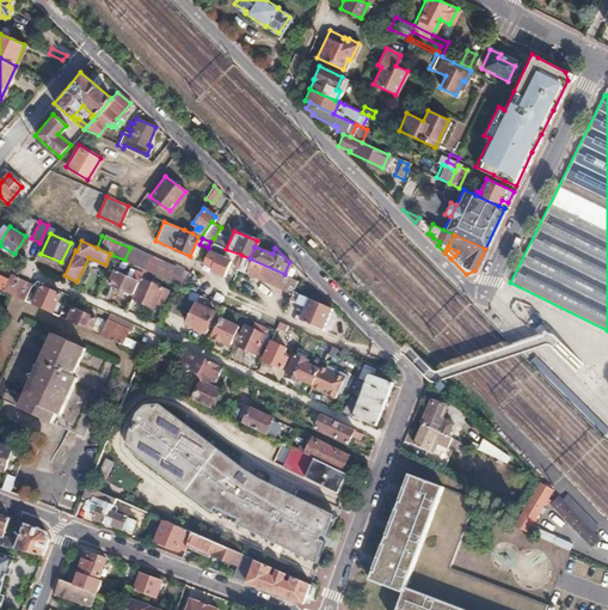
[(130,248),(124,260),(142,268),(172,281),(180,286),(186,273),(130,248)]
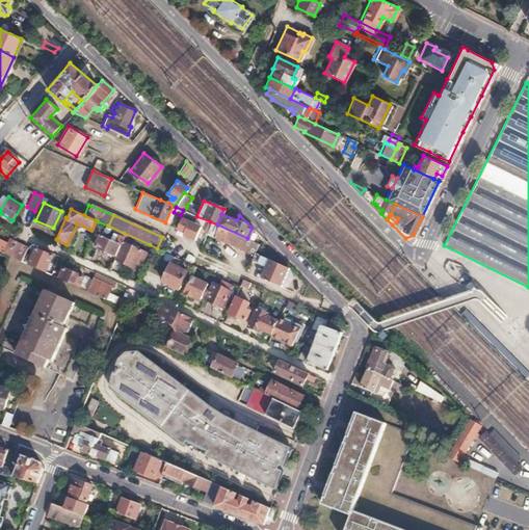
[(180,217),(175,228),(182,231),(181,234),(192,239),(200,226),(180,217)]
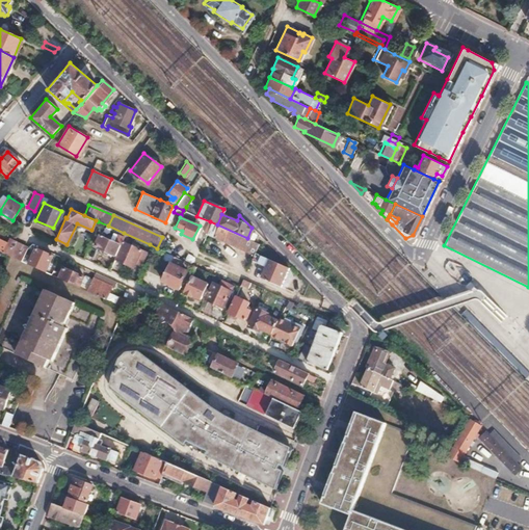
[(210,221),(205,233),(253,254),(254,252),(258,242),(247,238),(217,224),(210,221)]
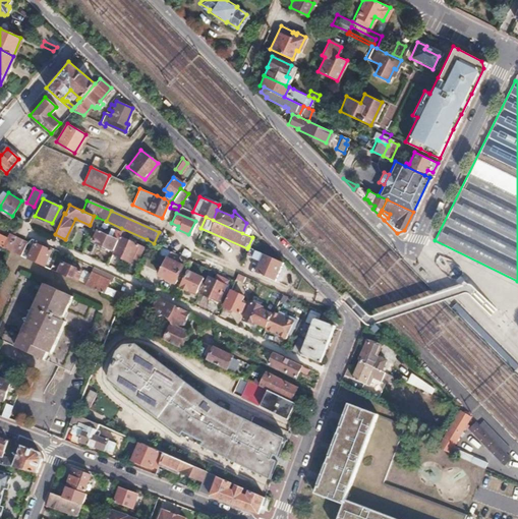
[(96,229),(91,239),(112,249),(118,235),(120,232),(110,227),(107,234),(96,229)]
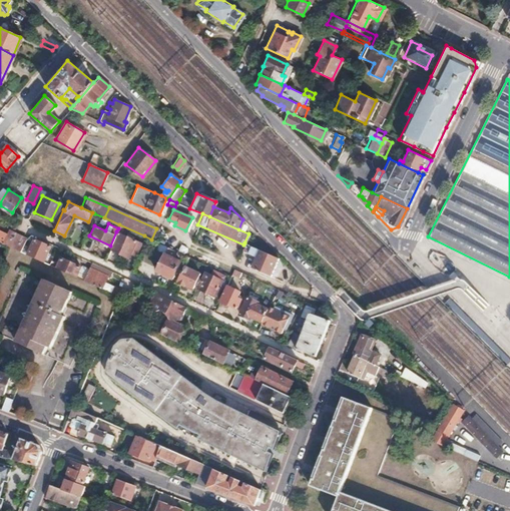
[(82,225),(77,236),(83,238),(88,227),(82,225)]
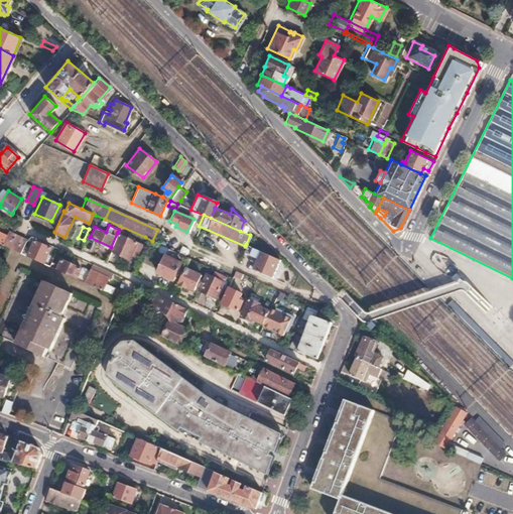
[(0,244),(8,248),(19,253),(25,239),(16,236),(16,237),(14,236),(13,238),(0,232),(0,244)]
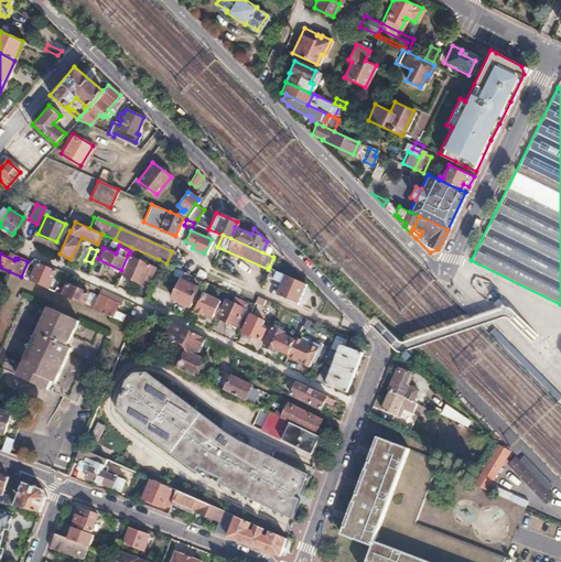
[(121,270),(120,272),(140,281),(142,276),(146,277),(148,274),(150,276),(153,266),(128,255),(121,270)]
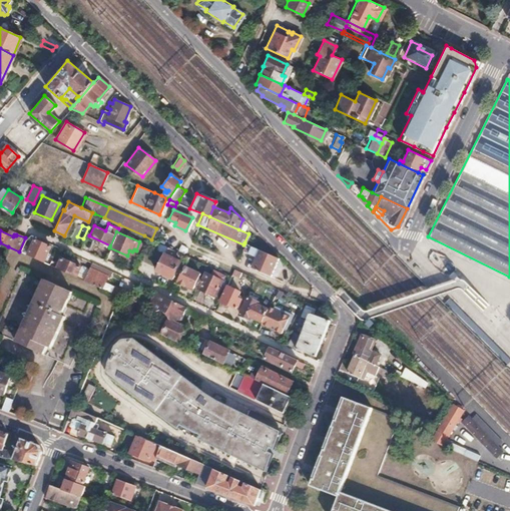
[(32,238),(25,253),(42,262),(49,245),(32,238)]
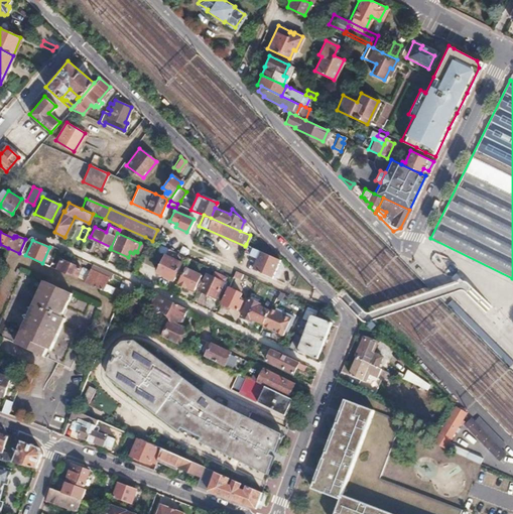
[(245,246),(243,251),(256,257),(252,267),(270,276),(278,258),(246,244),(245,246)]
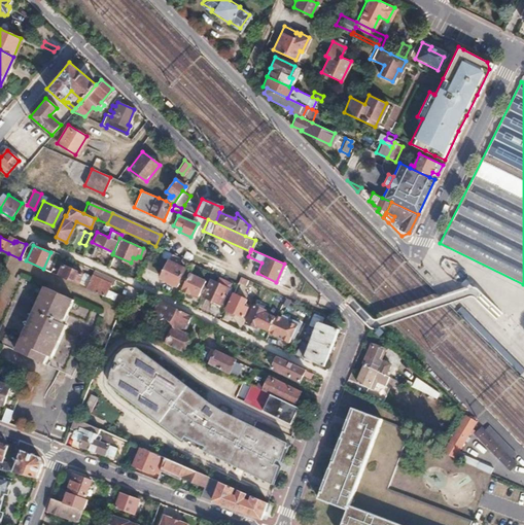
[(170,252),(159,277),(175,285),(182,271),(174,267),(177,260),(179,256),(170,252)]
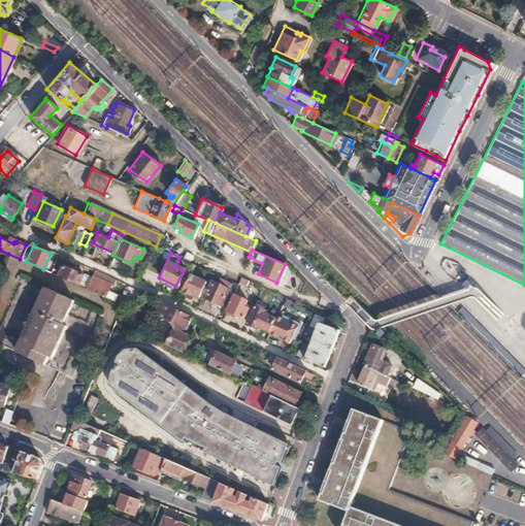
[(179,257),(177,261),(190,267),(192,262),(189,261),(179,257)]
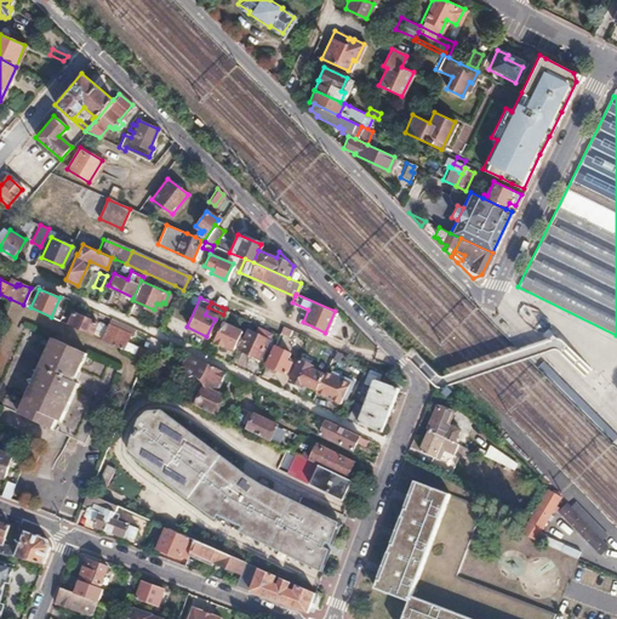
[(70,310),(66,323),(98,339),(106,323),(96,318),(95,321),(92,319),(93,317),(80,311),(79,313),(70,310)]
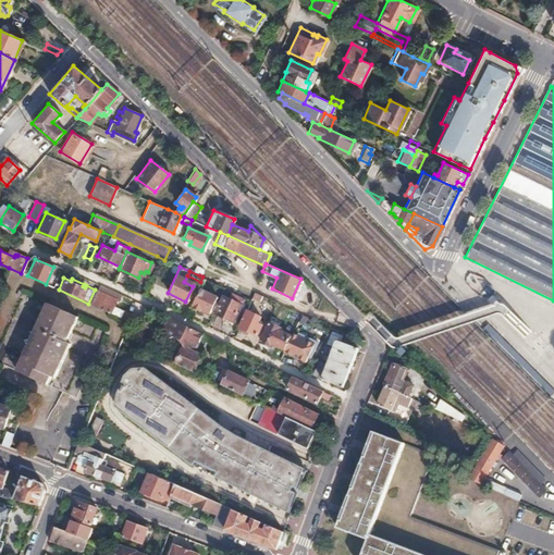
[(95,290),(88,304),(108,312),(114,298),(95,290)]
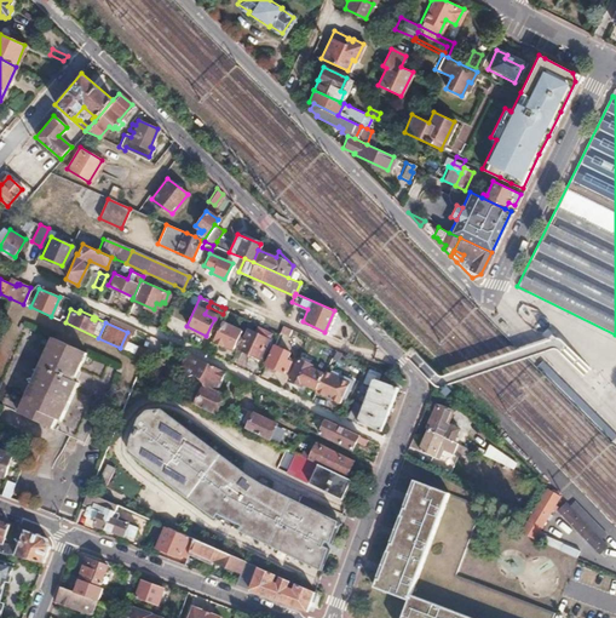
[(222,322),(213,338),(231,345),(232,342),(236,343),(240,335),(237,332),(239,330),(222,322)]
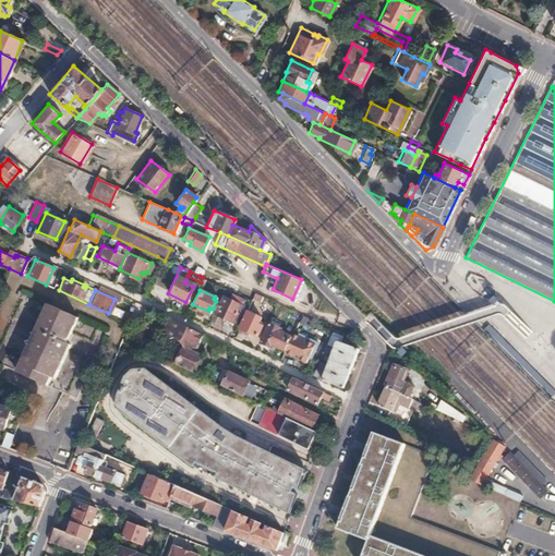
[(252,291),(250,297),(258,300),(261,294),(252,291)]
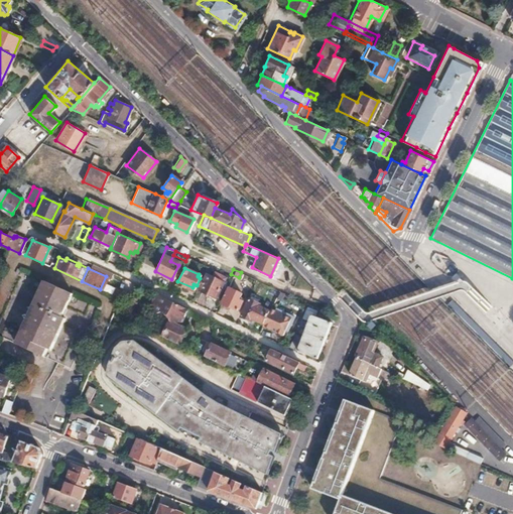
[(205,273),(197,288),(215,296),(222,281),(221,280),(222,277),(219,275),(220,274),(213,271),(211,275),(205,273)]
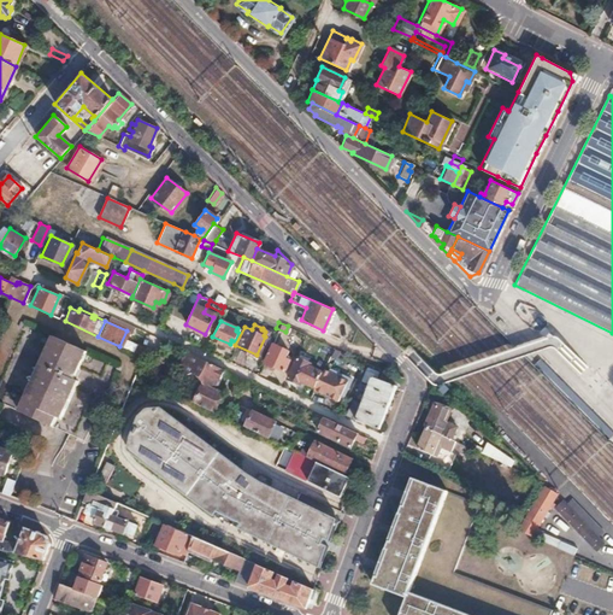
[(51,335),(17,409),(51,425),(54,416),(59,417),(76,381),(72,379),(84,351),(51,335)]
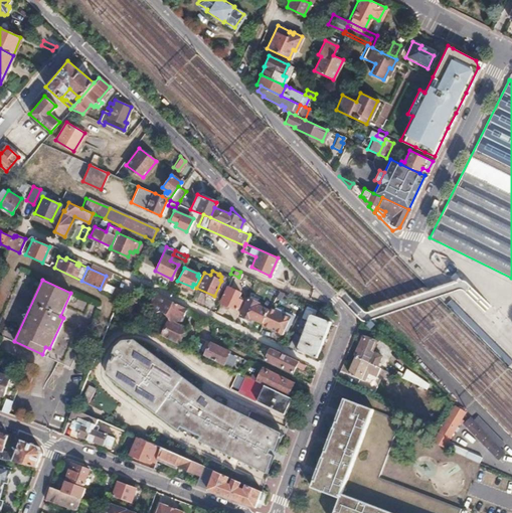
[(115,287),(112,294),(117,297),(118,294),(120,290),(115,287)]
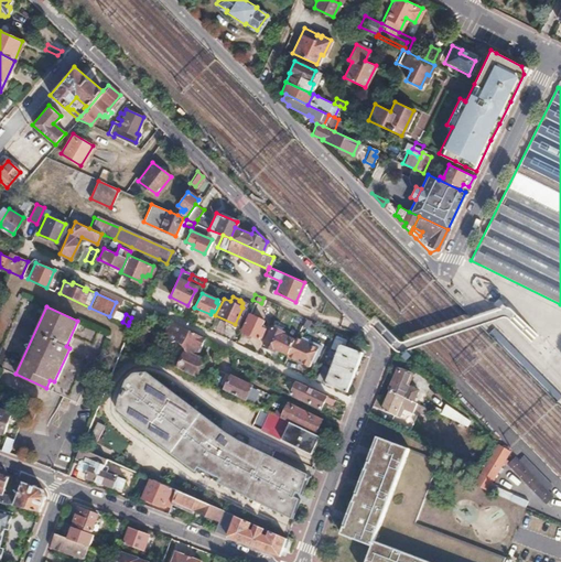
[(248,314),(241,331),(243,331),(241,334),(243,335),(248,337),(250,336),(250,335),(259,338),(263,328),(259,326),(261,320),(248,314)]
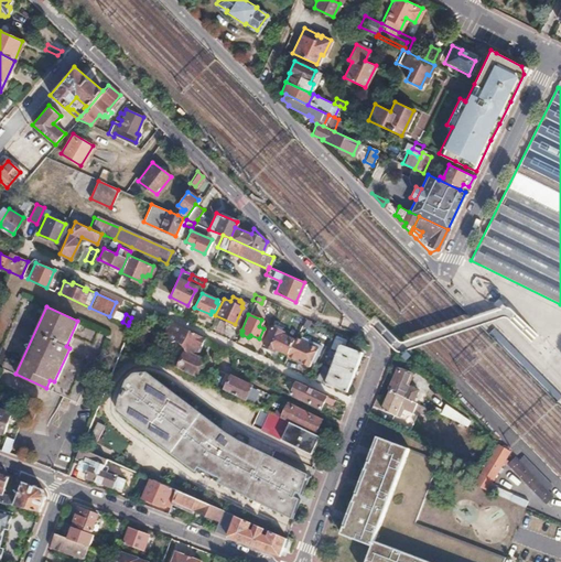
[(169,320),(160,337),(184,348),(192,353),(194,348),(197,349),(204,337),(183,327),(169,320)]
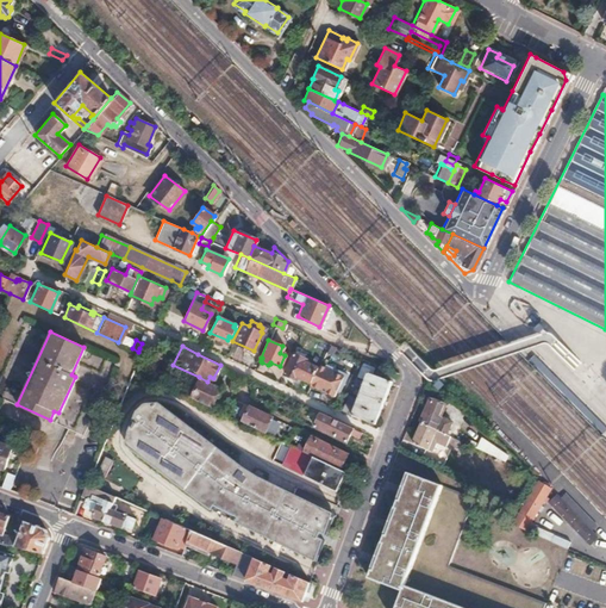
[(294,349),(283,372),(294,377),(295,374),(310,380),(316,366),(304,360),(305,358),(301,355),(303,353),(294,349)]
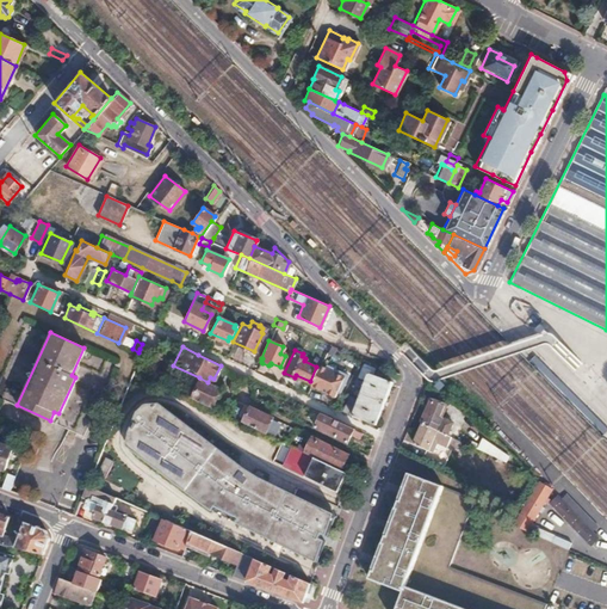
[(347,394),(341,410),(350,414),(373,423),(389,380),(370,373),(372,367),(371,365),(372,363),(363,358),(358,373),(359,373),(355,380),(361,382),(355,398),(347,394)]
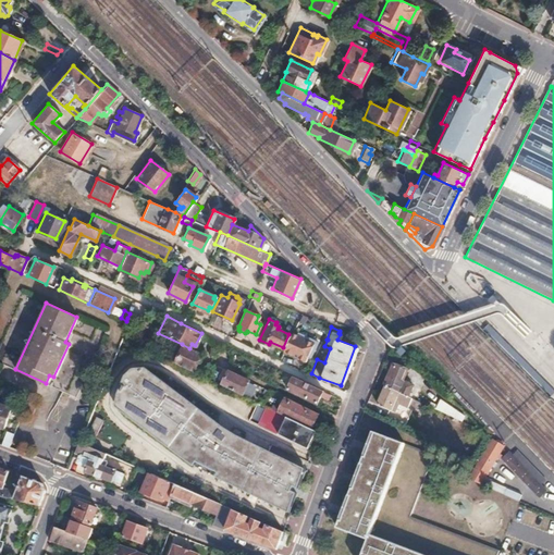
[(283,347),(282,349),(304,359),(306,355),(312,358),(320,341),(296,330),(295,333),(291,331),(288,334),(283,347)]
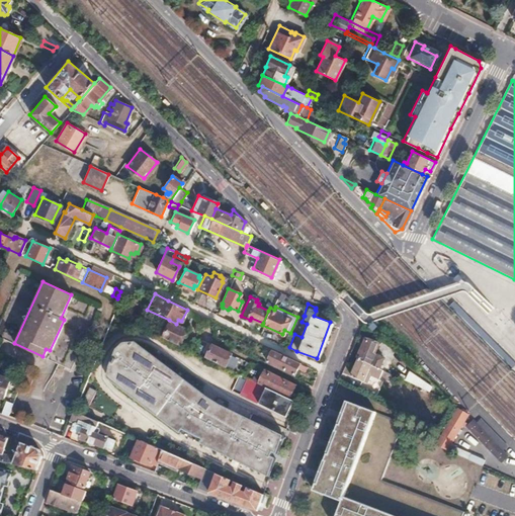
[(169,320),(161,336),(178,344),(185,331),(186,329),(179,325),(176,324),(169,320)]
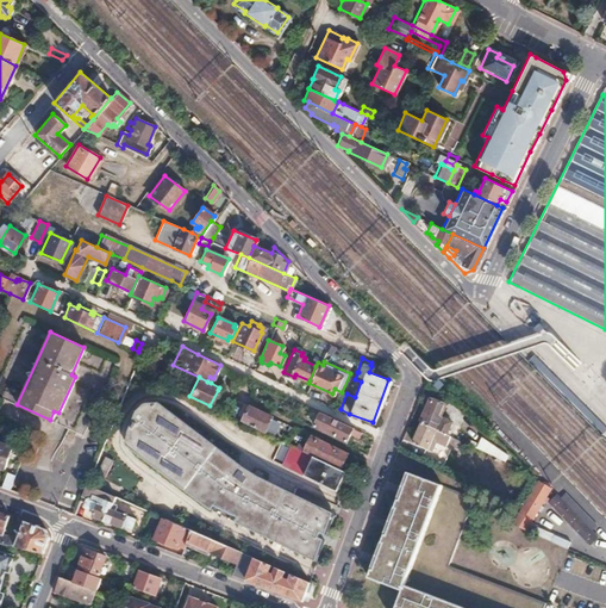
[(429,398),(419,421),(444,434),(450,421),(438,415),(443,404),(429,398)]
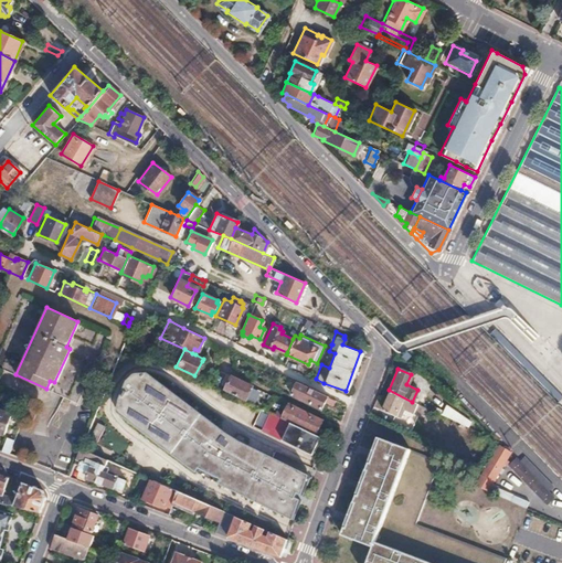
[(304,492),(310,474),(242,439),(229,431),(148,370),(135,371),(127,376),(120,393),(117,410),(197,471),(200,466),(222,477),(220,482),(295,518),(301,497),(297,495),(299,490),(304,492)]
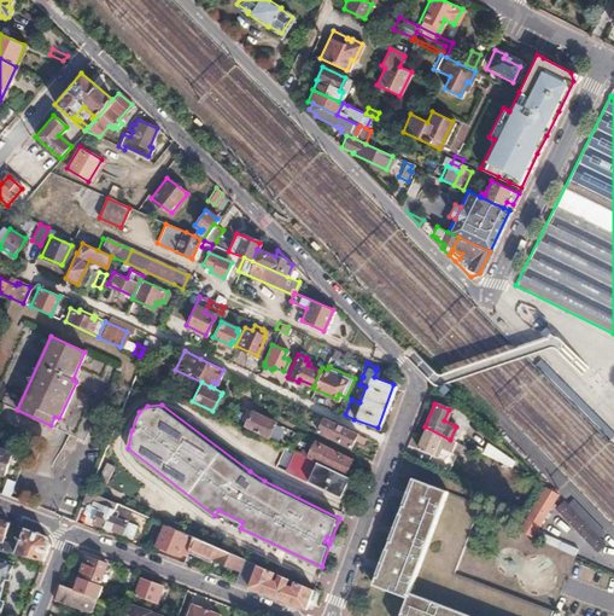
[(251,411),(244,426),(267,437),(274,422),(251,411)]
